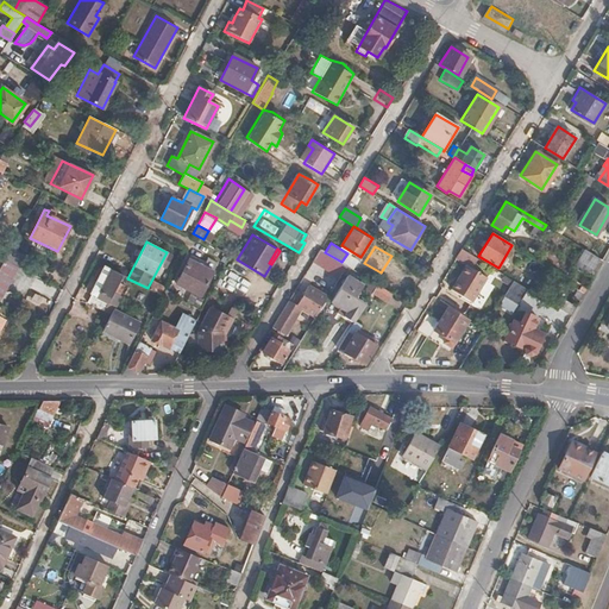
[(320,249),(315,256),(343,274),(347,265),(341,262),(325,252),(320,249)]
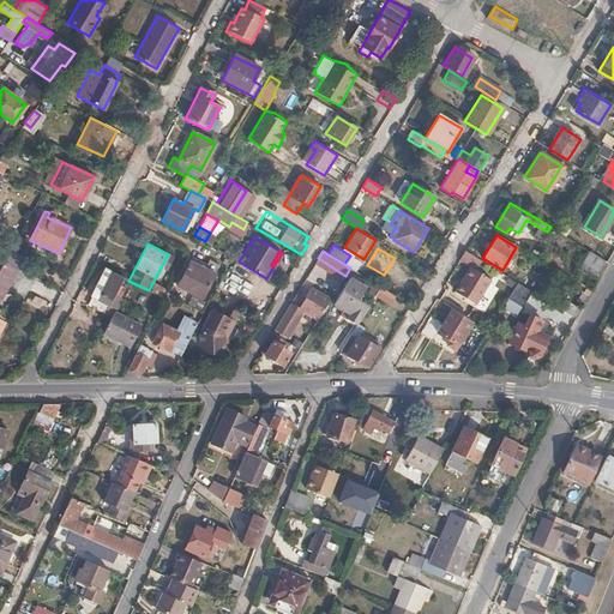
[(465,251),(459,260),(469,266),(453,292),(475,304),(491,278),(475,270),(481,259),(465,251)]
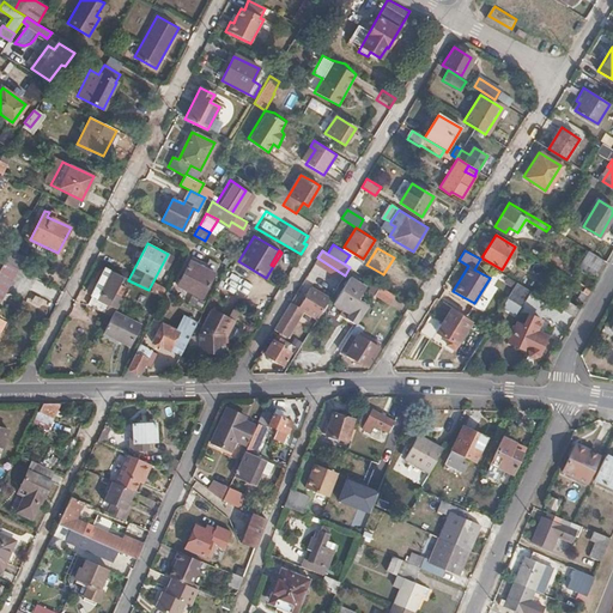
[(592,277),(602,259),(589,250),(578,268),(592,277)]
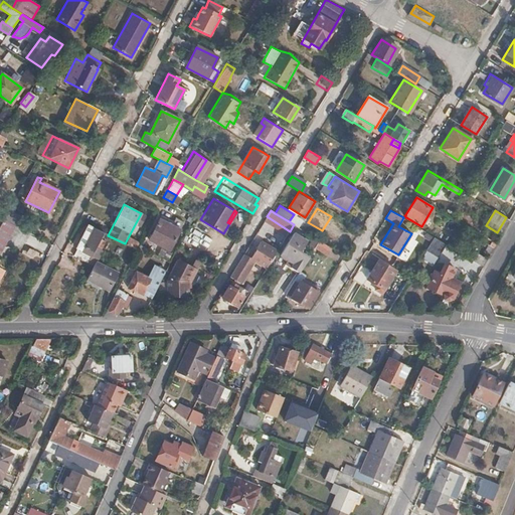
[(17,226),(18,227),(23,219),(7,211),(3,219),(17,226)]
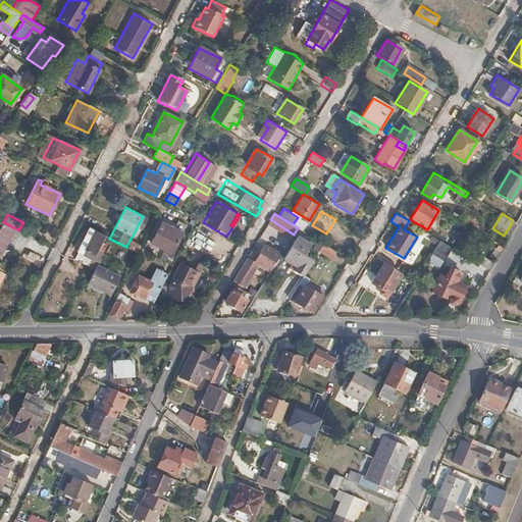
[(171,252),(187,222),(177,218),(176,221),(171,219),(169,223),(162,219),(151,241),(171,252)]
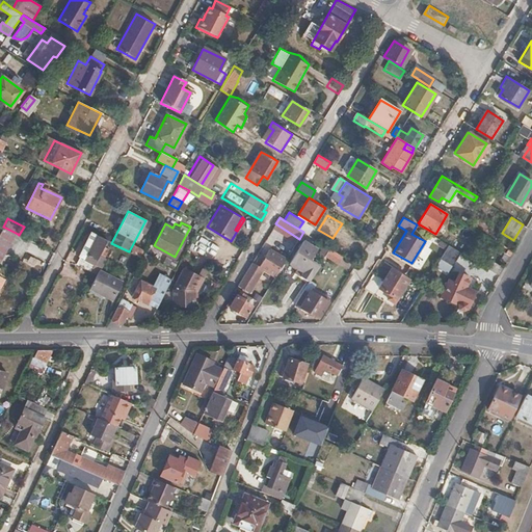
[(0,258),(3,260),(18,234),(3,227),(0,232),(0,258)]
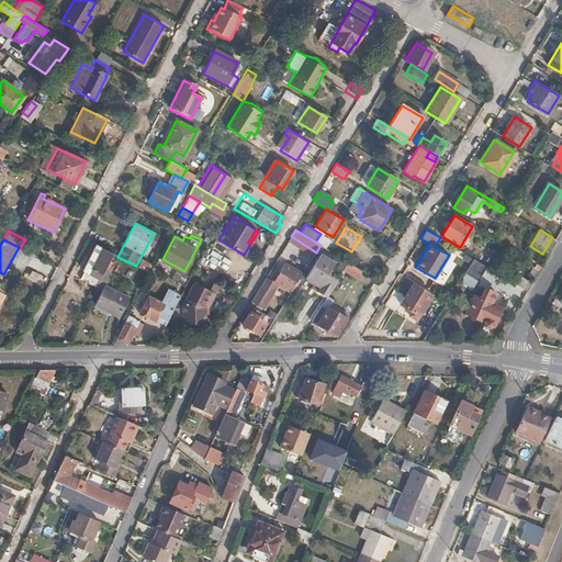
[(82,281),(96,288),(97,285),(112,254),(101,248),(82,281)]
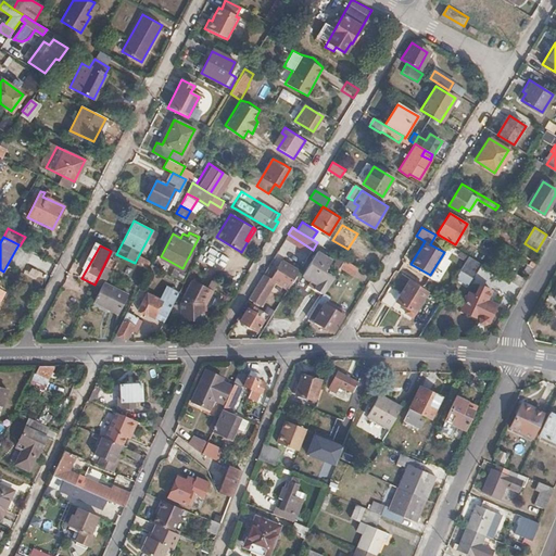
[(304,275),(327,289),(333,277),(326,273),(333,261),(318,252),(304,275)]
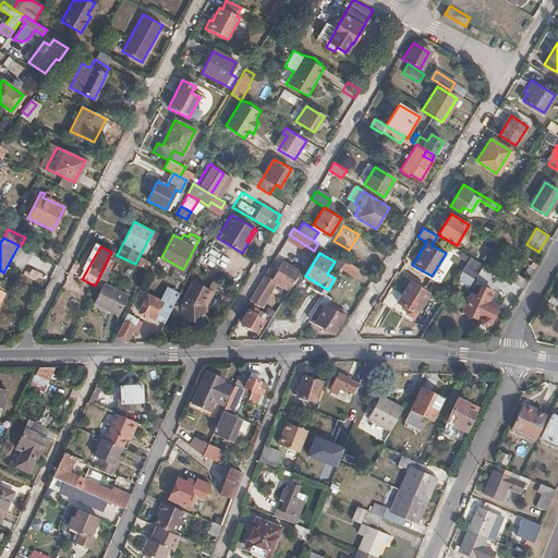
[(147,270),(152,264),(142,259),(138,266),(147,270)]
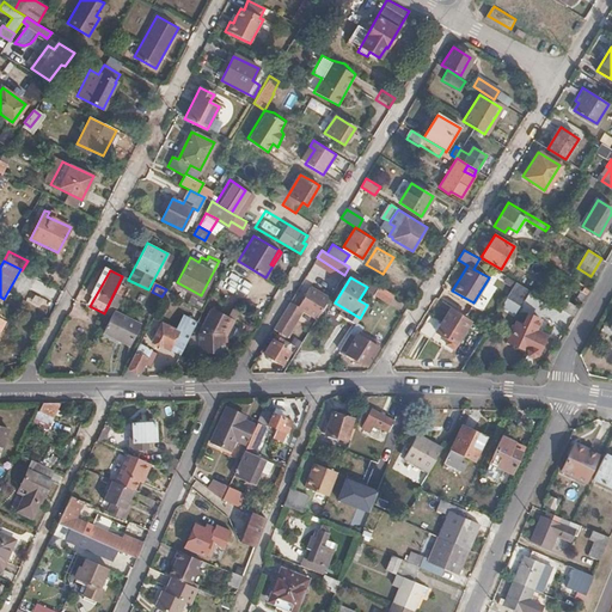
[(291,300),(274,328),(281,332),(291,319),(295,322),(304,308),(318,317),(330,298),(310,285),(298,305),(291,300)]
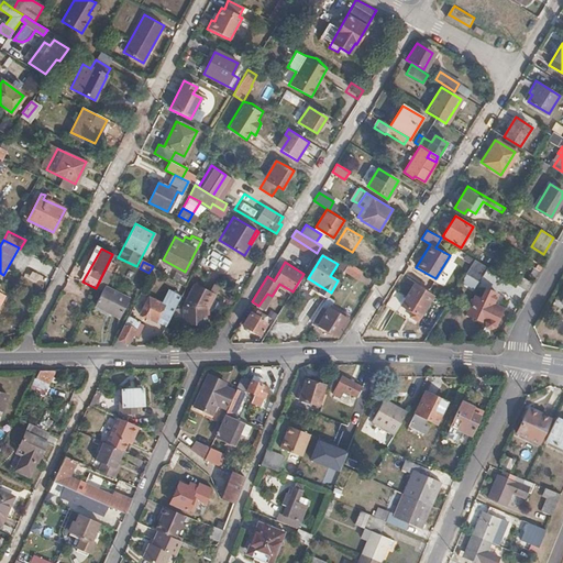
[(364,273),(349,263),(344,272),(359,280),(364,273)]
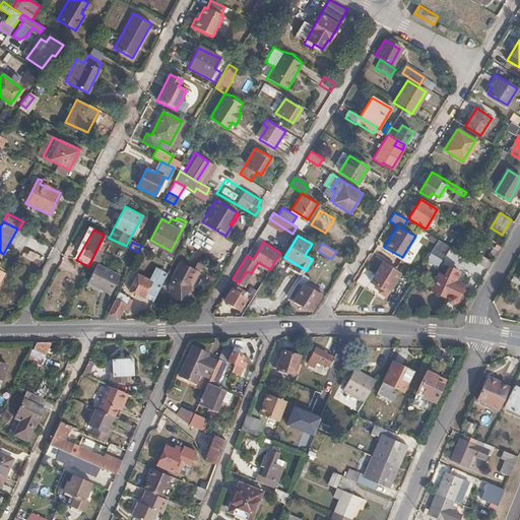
[(137,252),(131,266),(136,268),(142,255),(137,252)]
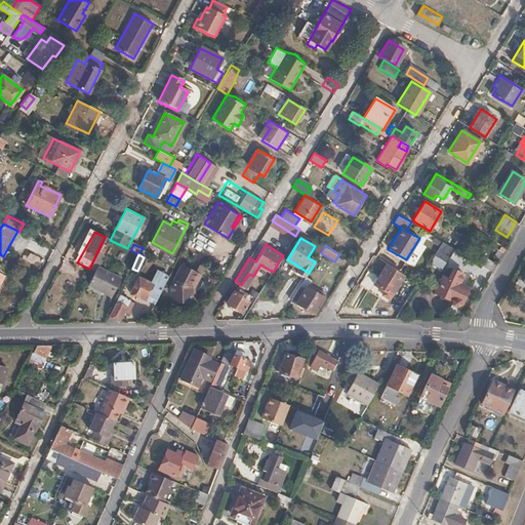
[(489,270),(492,272),(497,265),(484,256),(479,264),(489,270)]
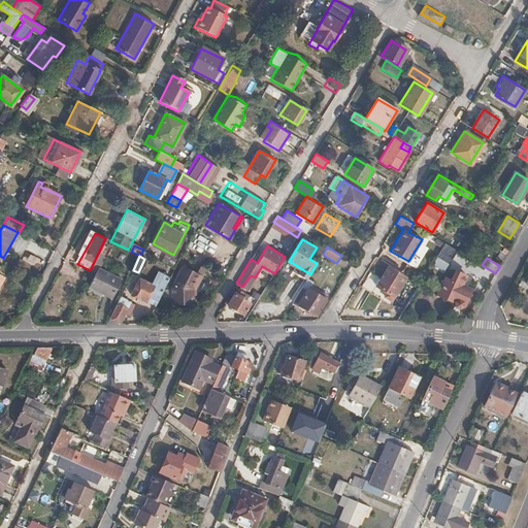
[(164,289),(156,303),(191,302),(192,287),(198,274),(183,266),(170,289),(164,289)]
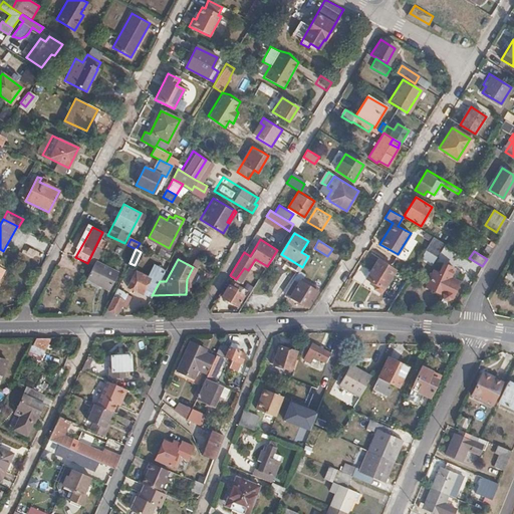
[(371,270),(360,263),(352,276),(362,283),(366,278),(376,284),(375,287),(382,291),(396,270),(377,259),(371,270)]
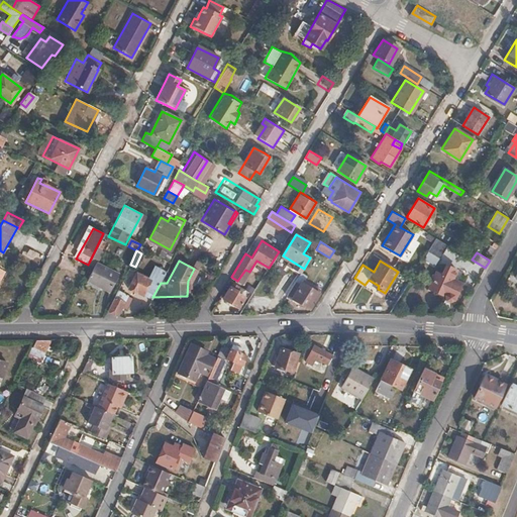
[(108,292),(118,273),(95,263),(87,281),(108,292)]
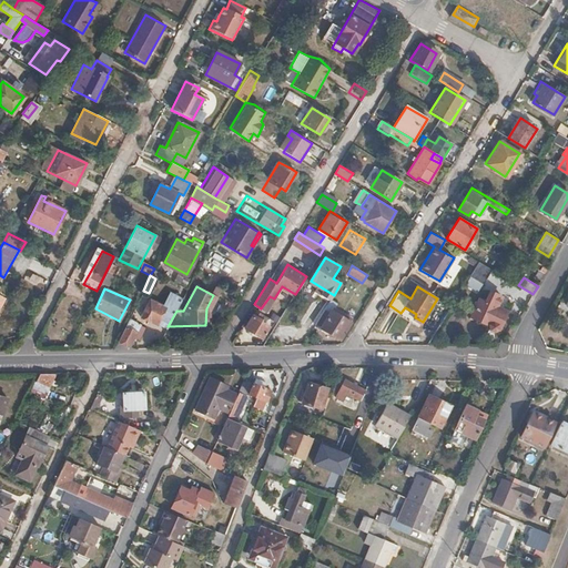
[(499,327),(507,311),(497,306),(501,296),(490,291),(485,301),(479,298),(472,316),(489,324),(489,331),(494,333),(499,327)]
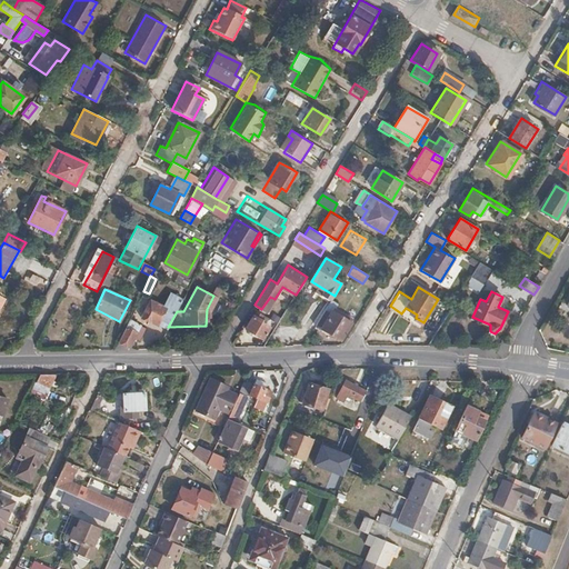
[(525,302),(528,305),(533,295),(530,292),(525,302)]
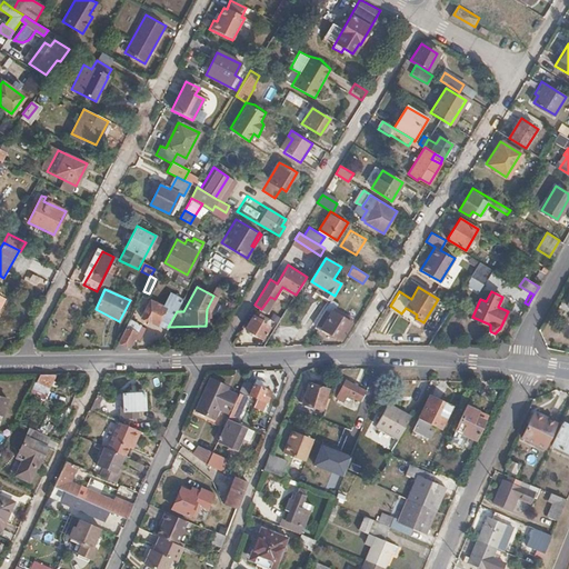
[(213,296),(207,309),(212,312),(219,299),(213,296)]
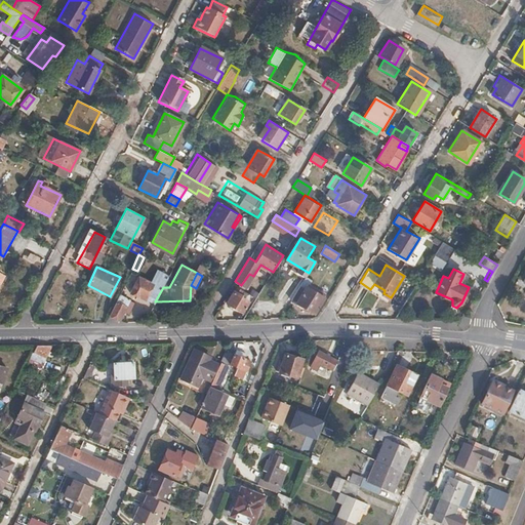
[(249,274),(241,285),(246,288),(253,276),(249,274)]
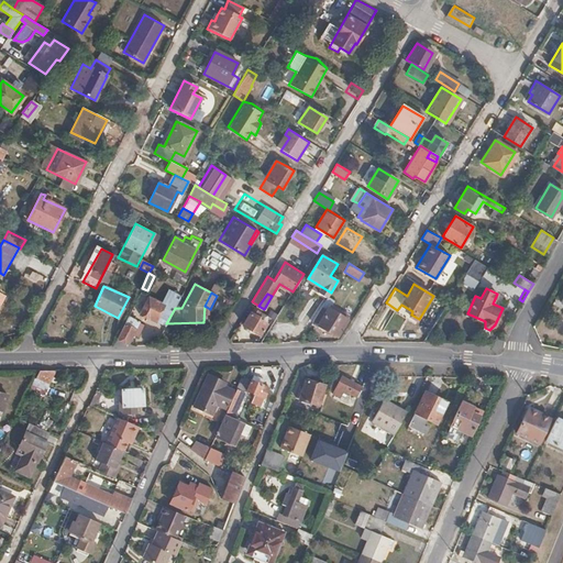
[(152,318),(166,326),(166,323),(175,308),(175,306),(163,300),(162,302),(148,296),(140,313),(151,319),(152,318)]
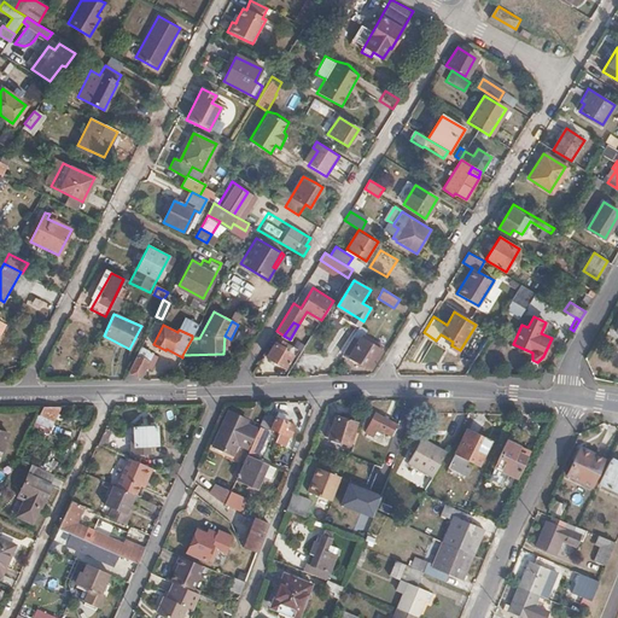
[(342,326),(331,344),(342,350),(353,332),(342,326)]
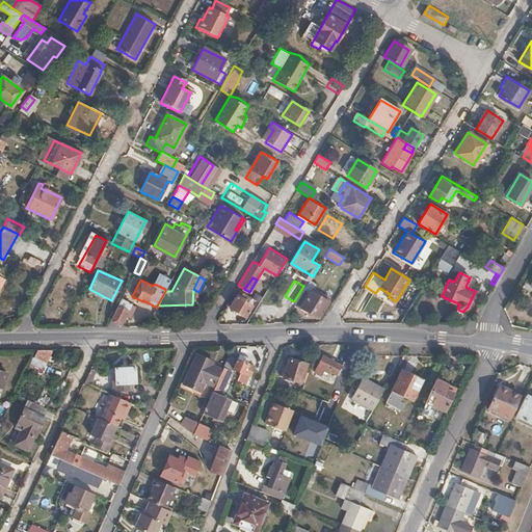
[(310,281),(295,303),(318,318),(328,301),(312,292),(315,288),(316,285),(310,281)]
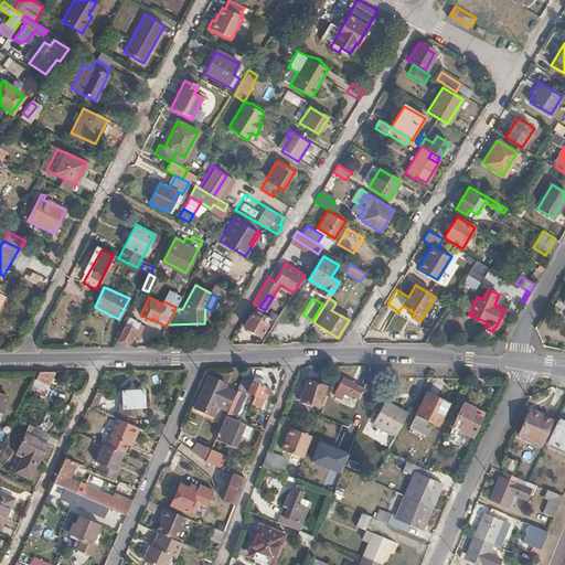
[(398,311),(387,304),(386,307),(397,313),(398,311)]
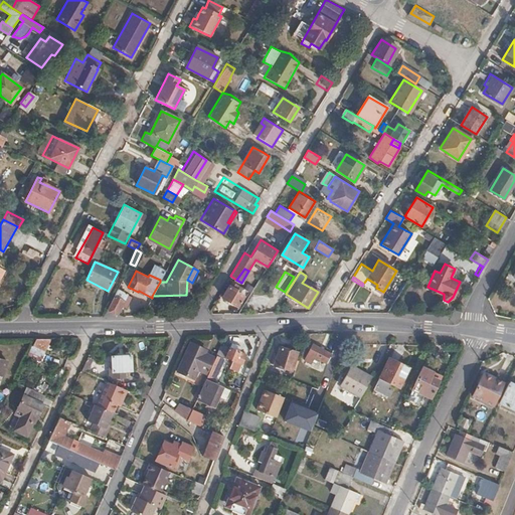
[(302,283),(318,292),(320,289),(305,279),(302,283)]
